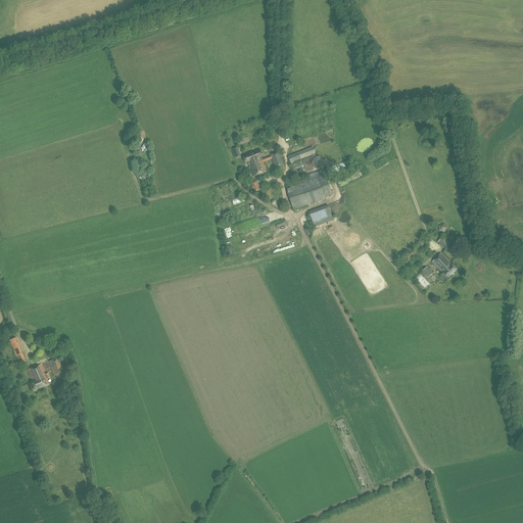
[(120,102),(125,106),(132,98),(126,94),(120,102)]
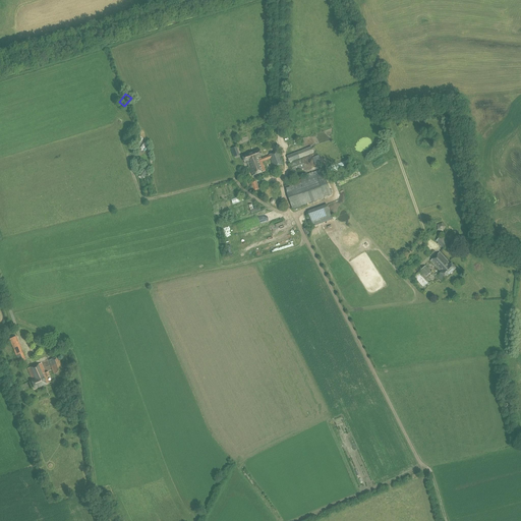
[(128,138),(134,142),(141,131),(134,128),(128,138)]
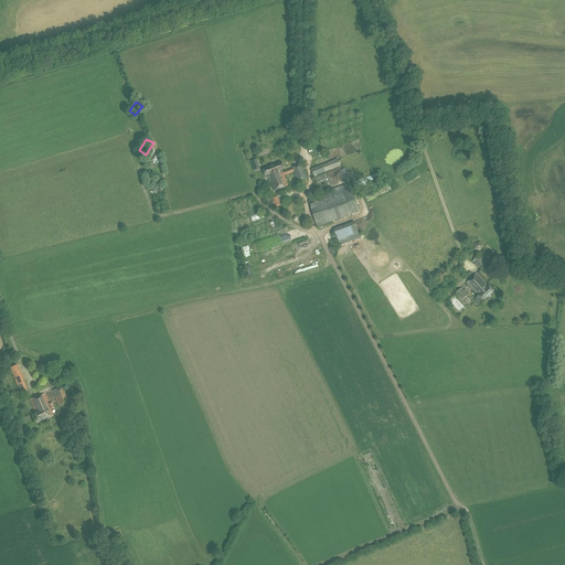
[(311,169),(313,177),(340,166),(338,159),(311,169)]
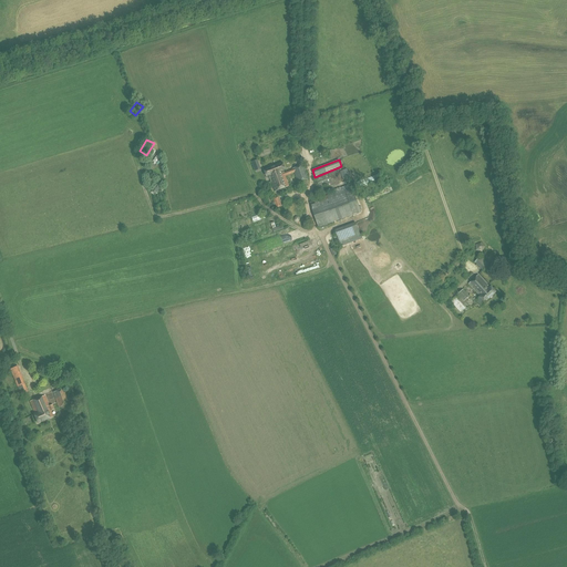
[(274,166),(281,188),(289,186),(286,176),(289,175),(294,173),(298,183),(309,178),(303,164),(292,168),(292,169),(288,172),(285,173),(284,169),(286,169),(282,163),(274,166)]
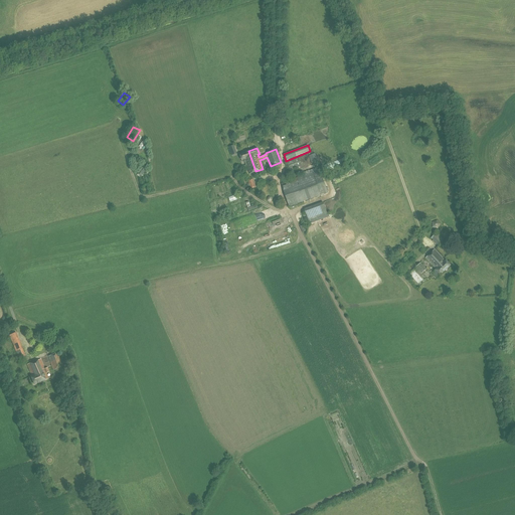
[(244,161),(249,174),(255,171),(248,151),(240,154),(242,162),(243,162),(244,161)]
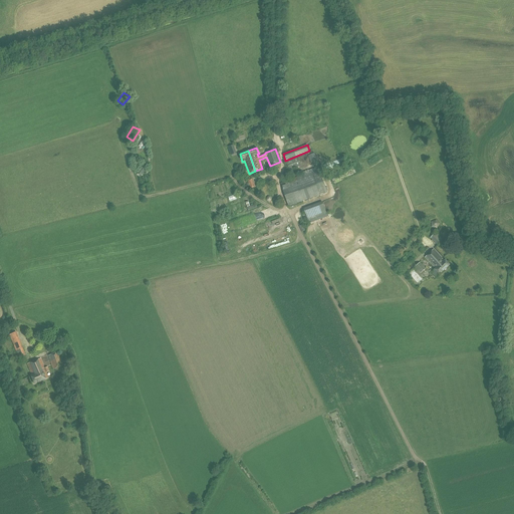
[(308,156),(311,164),(318,162),(314,154),(308,156)]
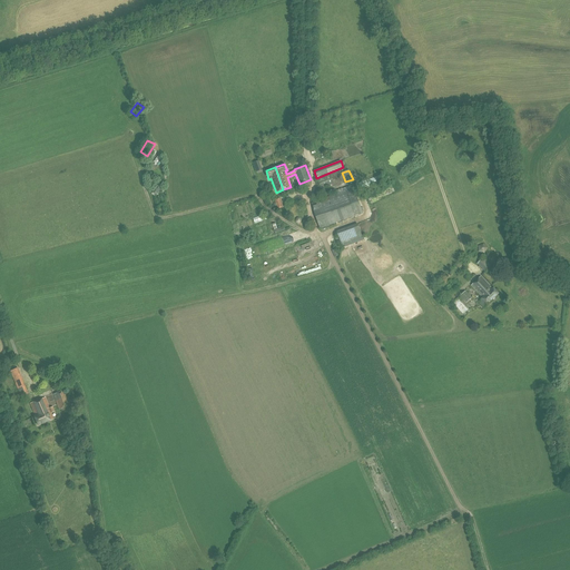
[(331,174),(317,179),(321,189),(334,184),(331,174)]
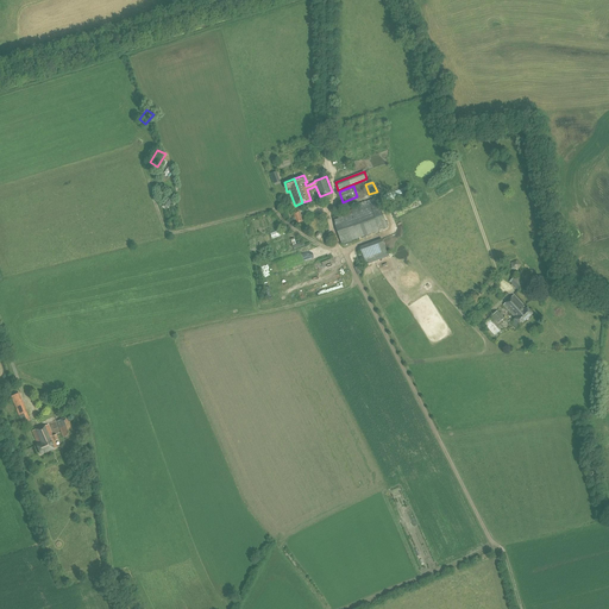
[(161,203),(168,209),(174,200),(168,194),(161,203)]
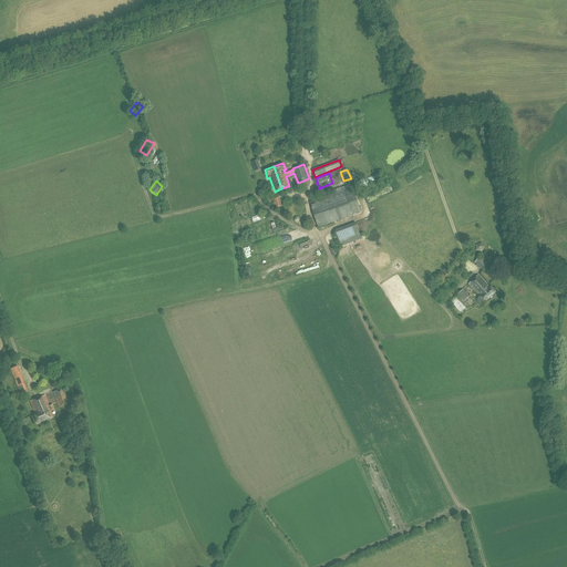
[(328,224),(353,215),(361,213),(352,187),(343,189),(309,202),(318,227),(328,224)]
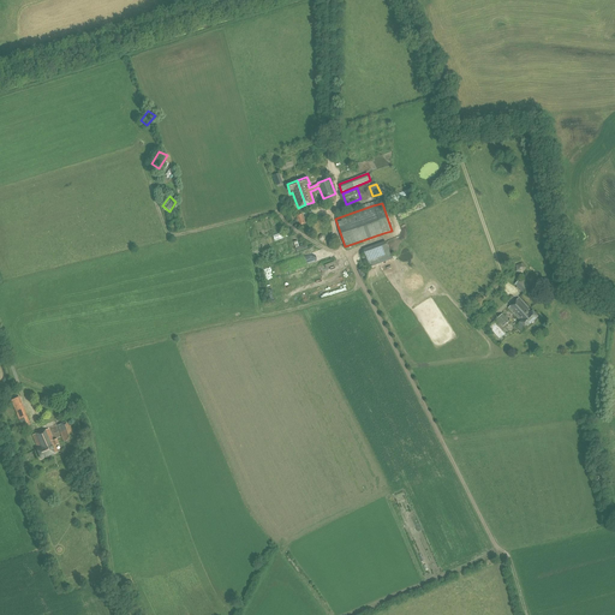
[(296,216),(299,226),(306,224),(303,214),(296,216)]
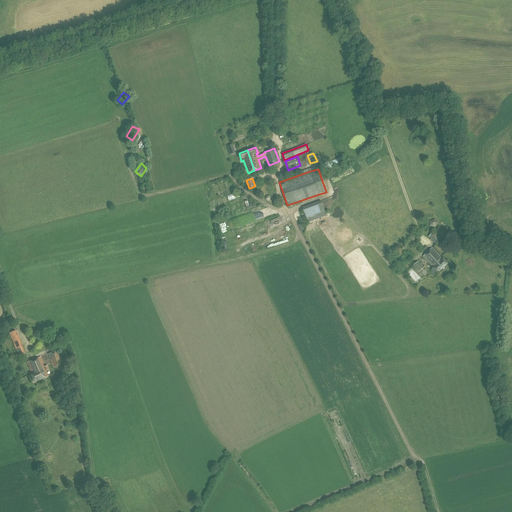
[(247,199),(245,200),(247,209),(256,205),(255,203),(249,205),(247,199)]
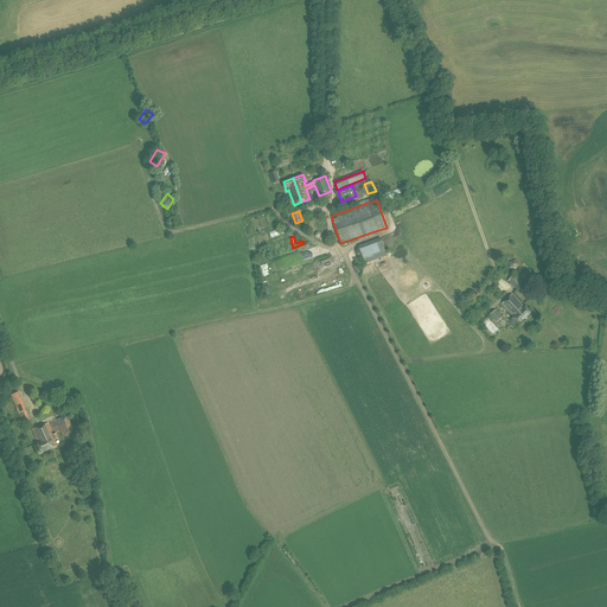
[(358,246),(363,260),(372,256),(385,251),(381,238),(366,243),(358,246)]
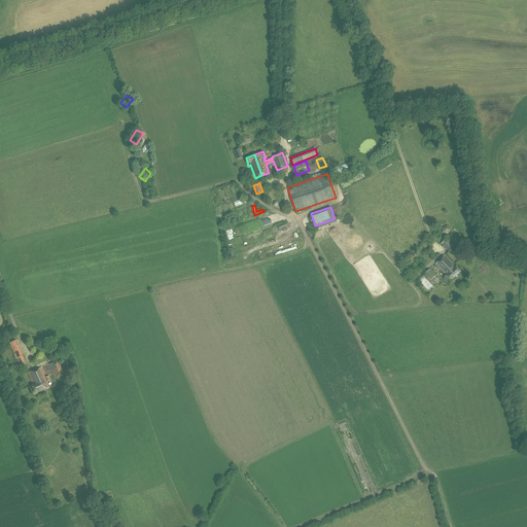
[(441,244),(449,251),(454,246),(447,238),(441,244)]
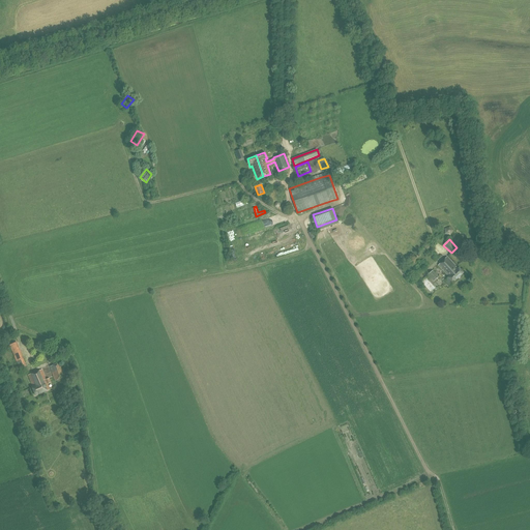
[(447,277),(452,283),(464,272),(459,267),(458,268),(447,257),(438,266),(448,276),(447,277)]
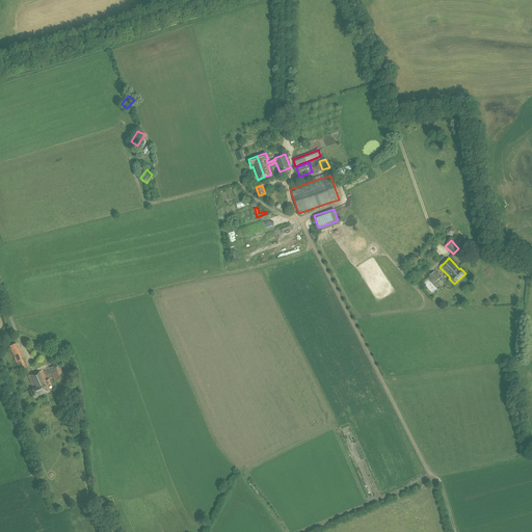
[(429,276),(435,283),(441,277),(434,271),(429,276)]
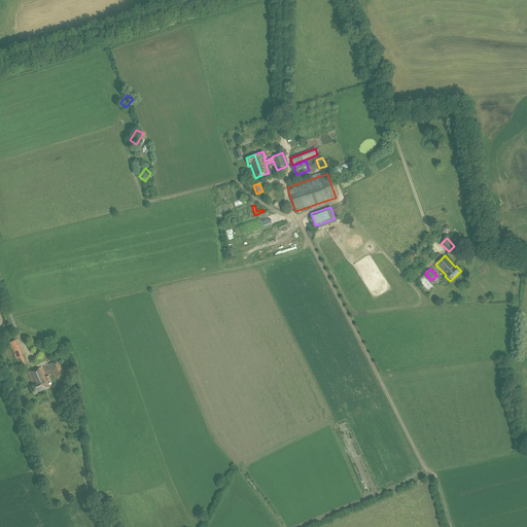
[(431,290),(434,286),(426,278),(422,282),(431,290)]
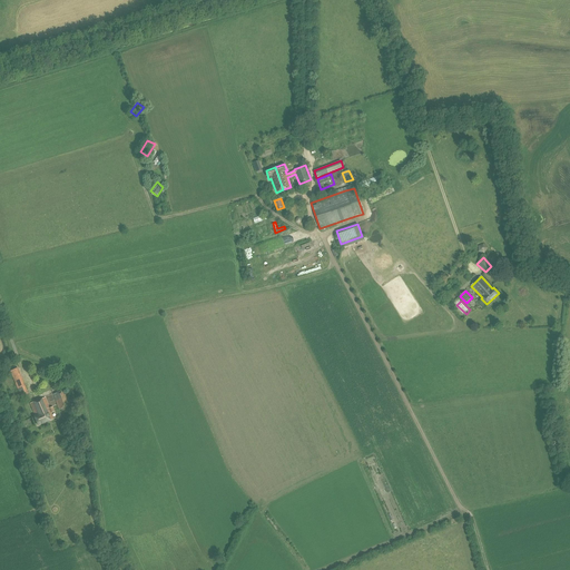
[(18,389),(20,396),(28,393),(25,386),(18,367),(10,371),(18,389)]
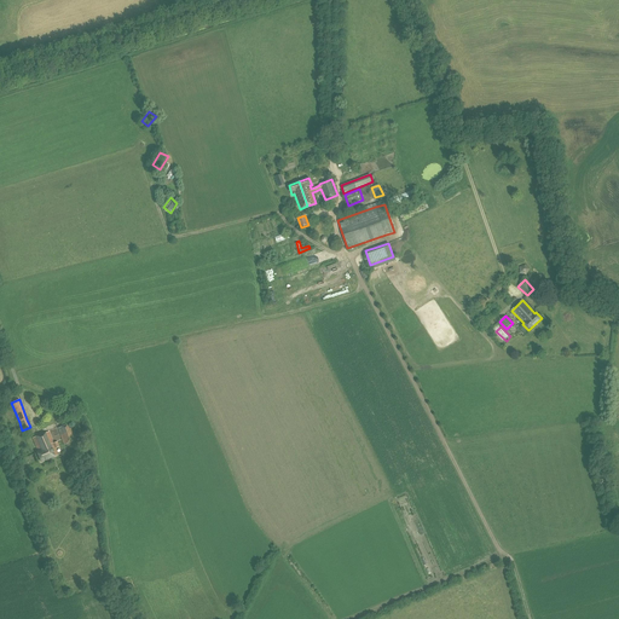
[(62,427),(68,444),(76,440),(70,423),(62,427)]
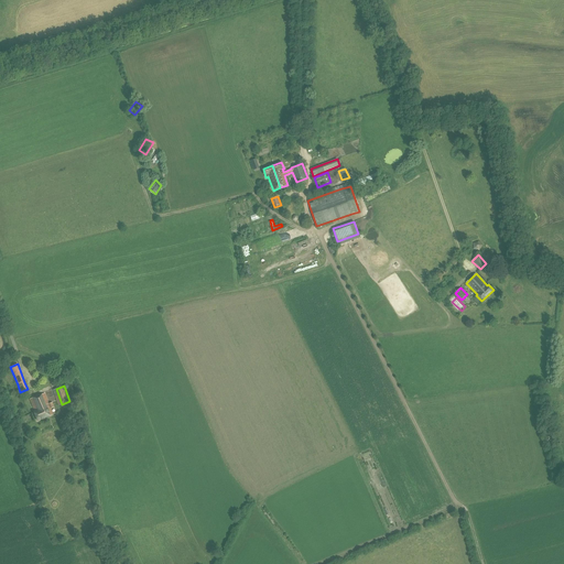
[(34,412),(38,421),(53,414),(51,409),(54,407),(52,403),(49,404),(44,393),(30,399),(34,410),(35,410),(36,411),(34,412)]
